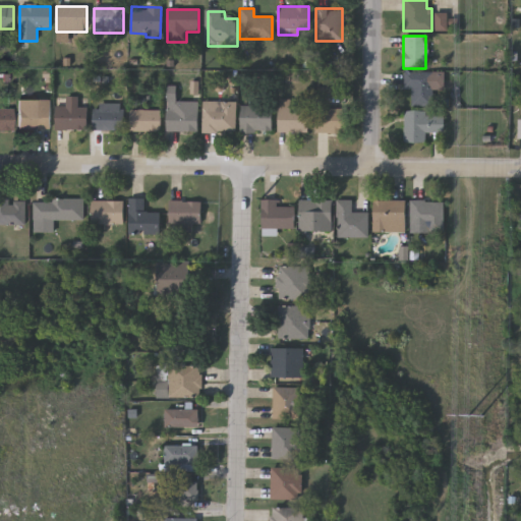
[(402,89),(402,72),(443,72),(443,90),(431,90),(431,106),(410,106),(410,89),(402,89)]
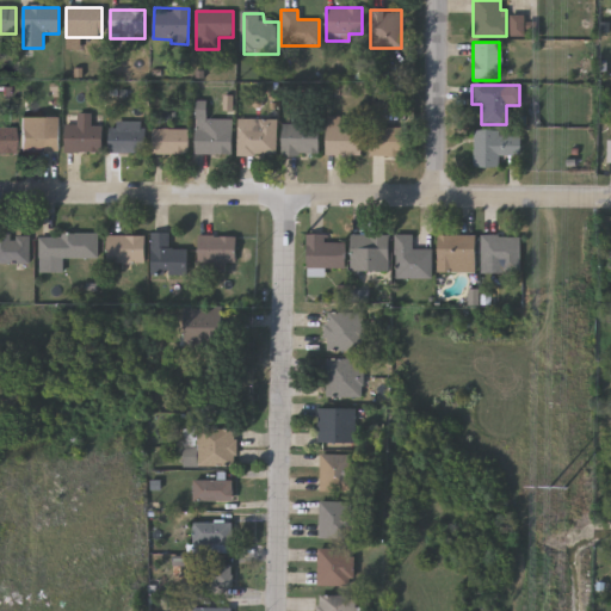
[(102,153),(65,153),(65,125),(78,125),(78,113),(91,113),(91,127),(102,127),(102,153)]
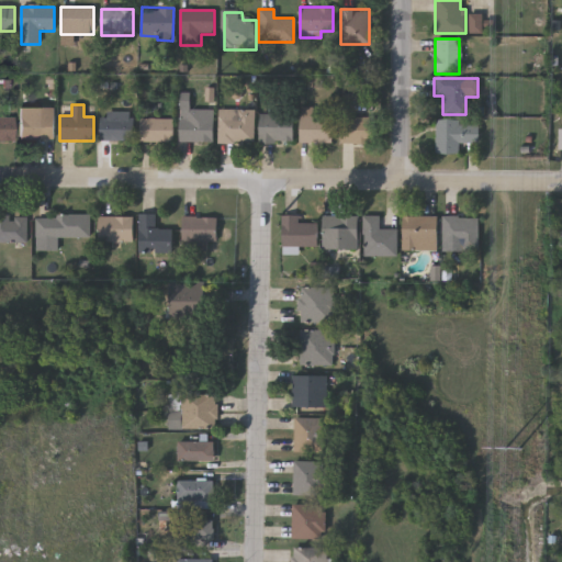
[(213,143),(180,143),(180,111),(213,111),(213,143)]
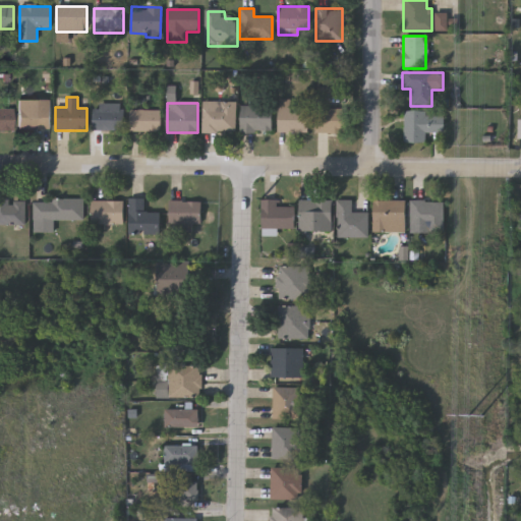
[(206,134),(239,134),(239,104),(206,104),(206,134)]
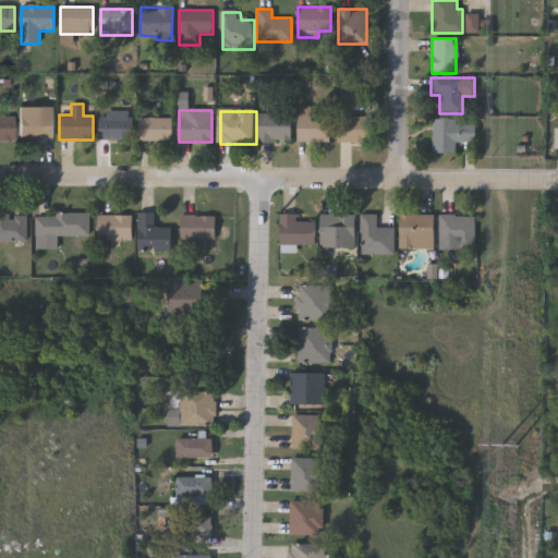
[(131,141),(99,141),(99,112),(131,112),(131,141)]
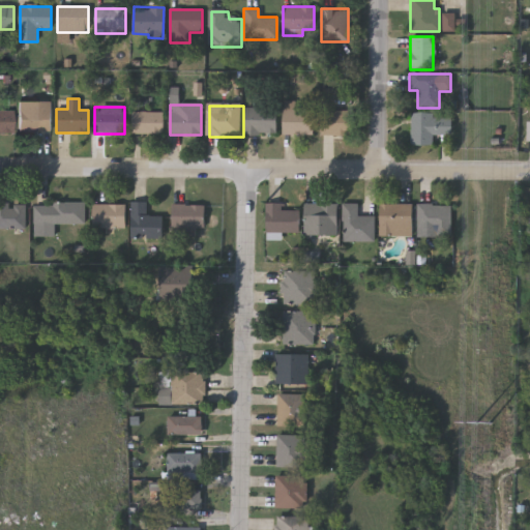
[(275,108),(275,135),(243,135),(243,108),(275,108)]
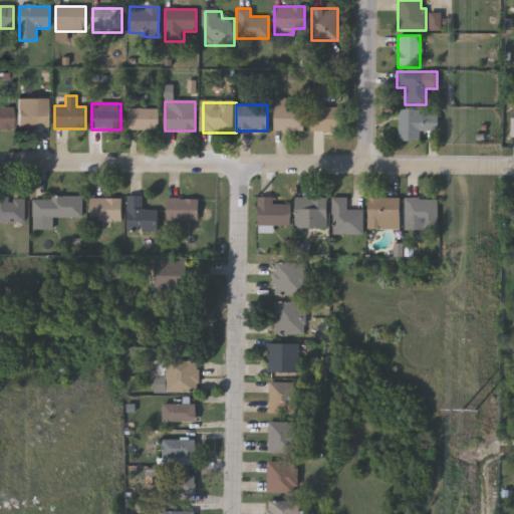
[(49,129),(17,129),(18,105),(49,105),(49,129)]
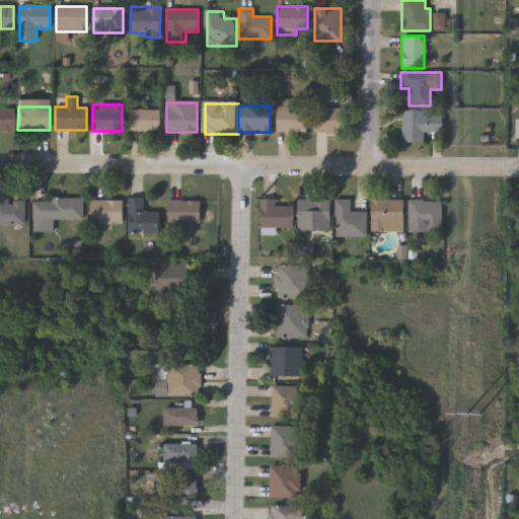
[(276,132),(276,107),(305,107),(305,132),(276,132)]
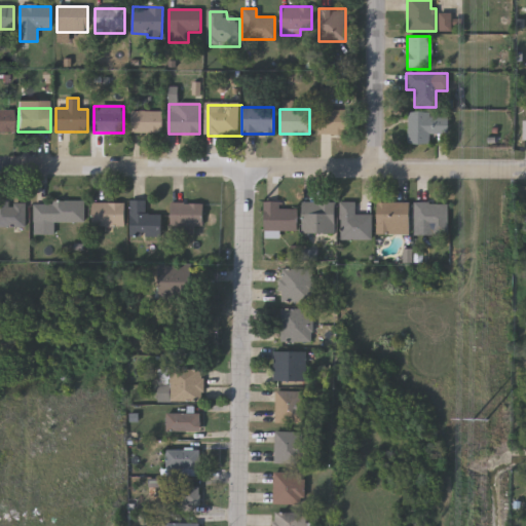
[(317,134),(317,109),(348,109),(348,134),(317,134)]
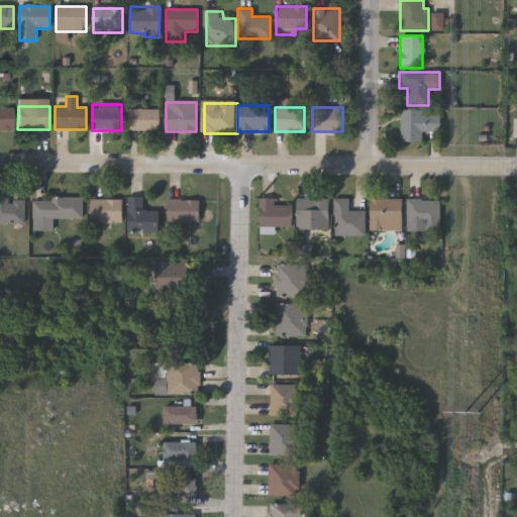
[(0,130),(0,108),(13,108),(13,130),(0,130)]
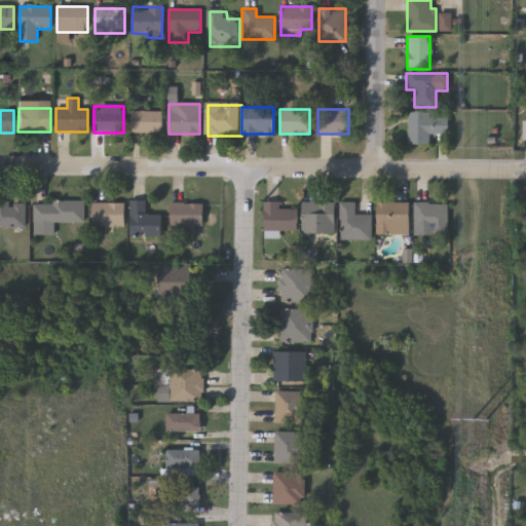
[(130,134),(130,112),(163,112),(163,134),(130,134)]
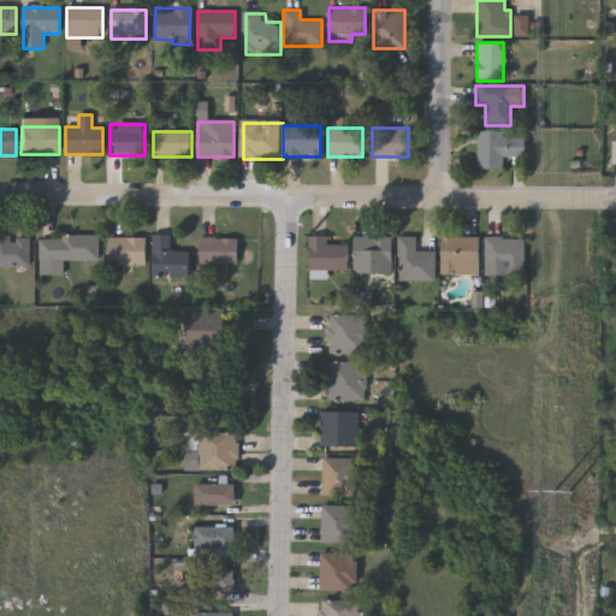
[(501,157),(501,169),(475,169),(475,132),(523,132),(523,157),(501,157)]
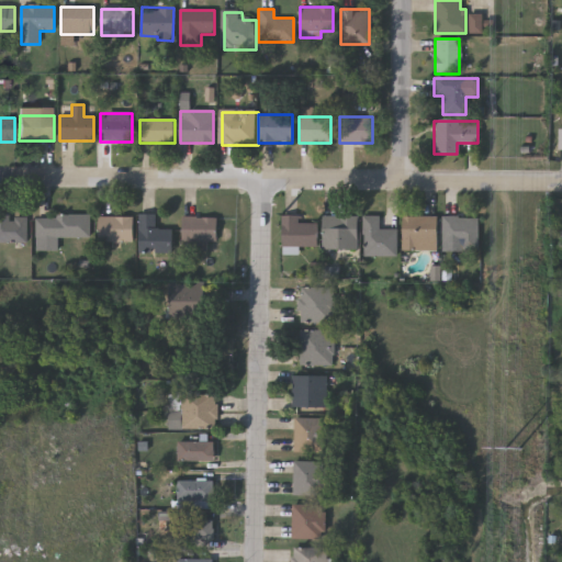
[(0,243),(0,215),(26,215),(26,243),(0,243)]
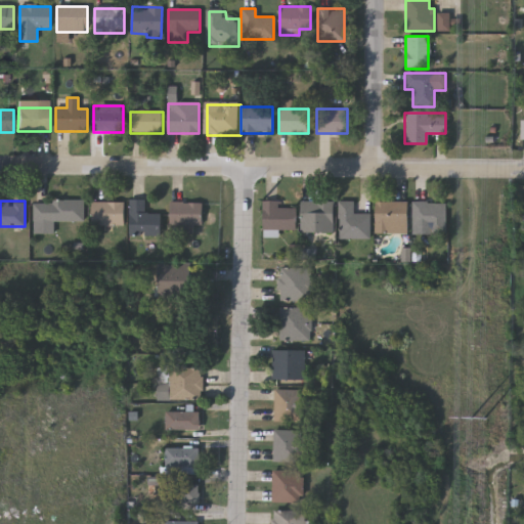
[(130,237),(130,201),(145,201),(145,214),(162,214),(162,237),(130,237)]
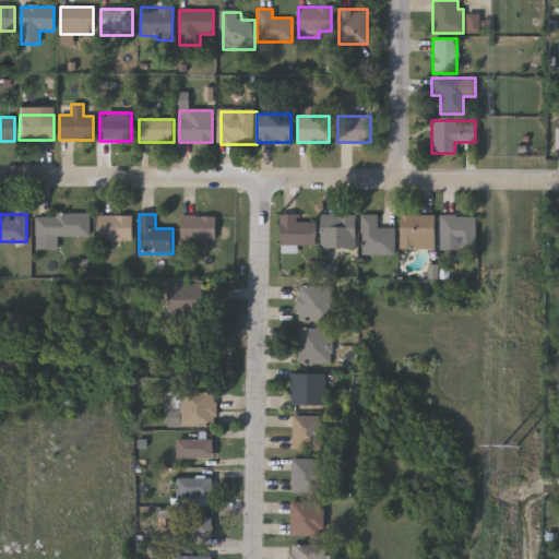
[(298,214),(298,222),(316,222),(316,246),(298,246),(298,252),(281,252),(281,214),(298,214)]
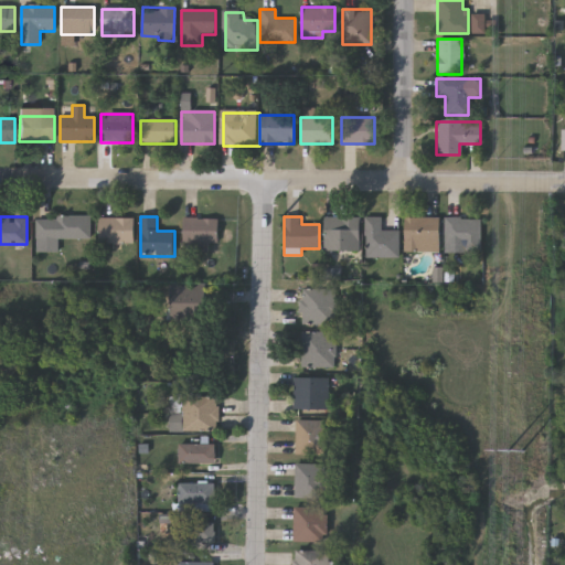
[(359,251),(323,251),(323,216),(359,216),(359,251)]
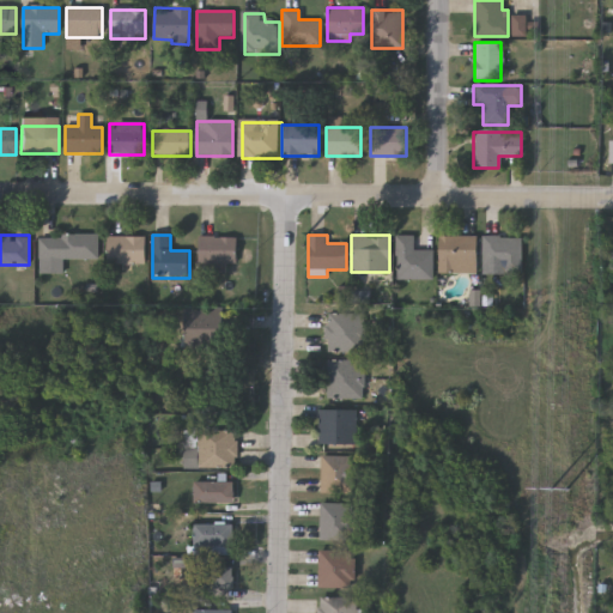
[(432,249),(432,279),(396,279),(396,235),(412,235),(412,249),(432,249)]
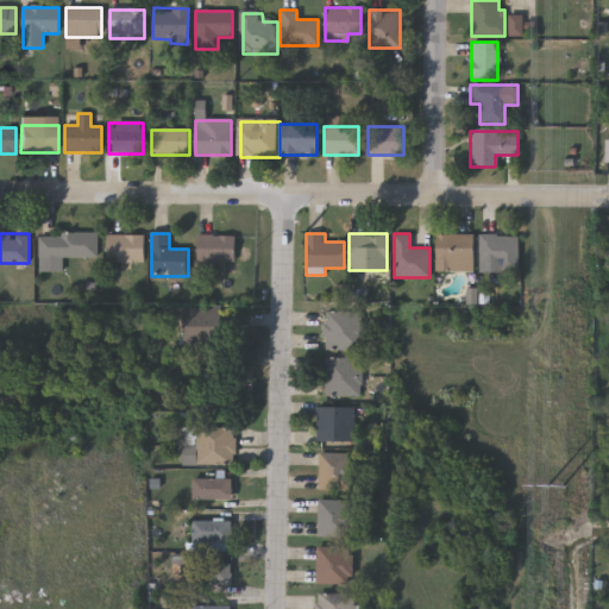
[(39,234),(98,234),(98,258),(62,258),(62,274),(39,274),(39,234)]
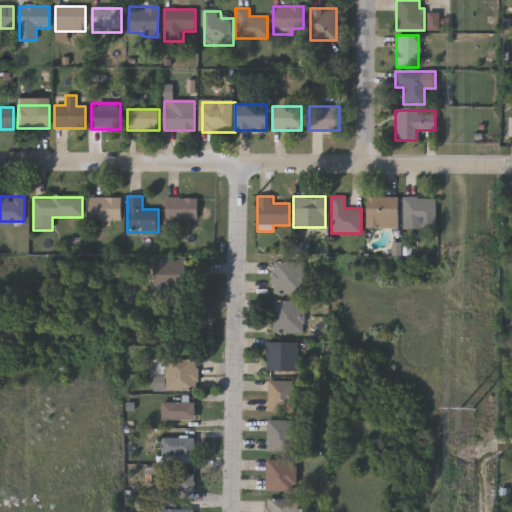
[(366,197),(397,197),(397,227),(366,227),(366,197)]
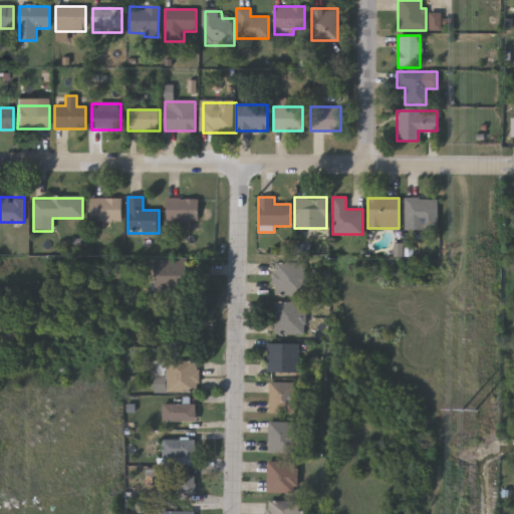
[(437,199),(437,225),(404,225),(404,199),(437,199)]
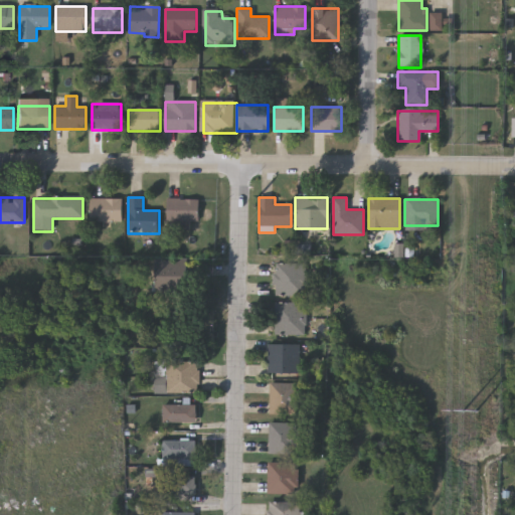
[(122,200),(122,223),(91,223),(91,200),(122,200)]
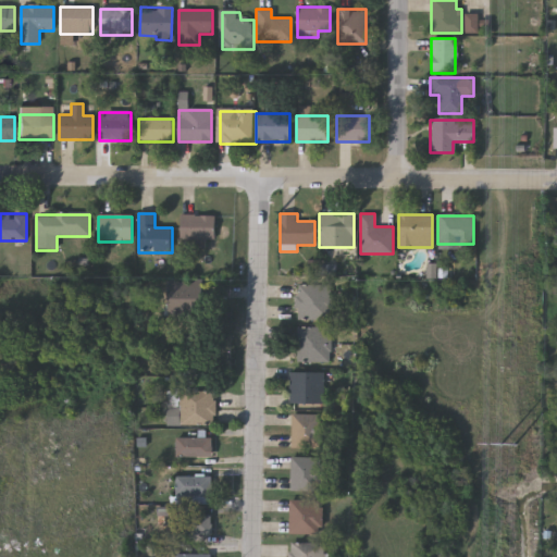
[(206,245),(181,245),(181,217),(214,217),(214,242),(206,242),(206,245)]
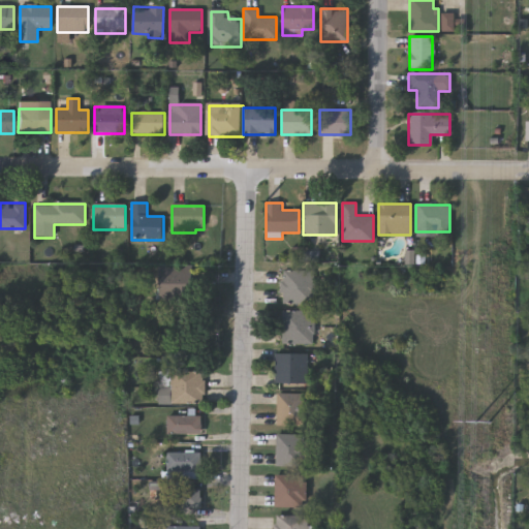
[(313,304),(280,304),(280,270),(313,270),(313,304)]
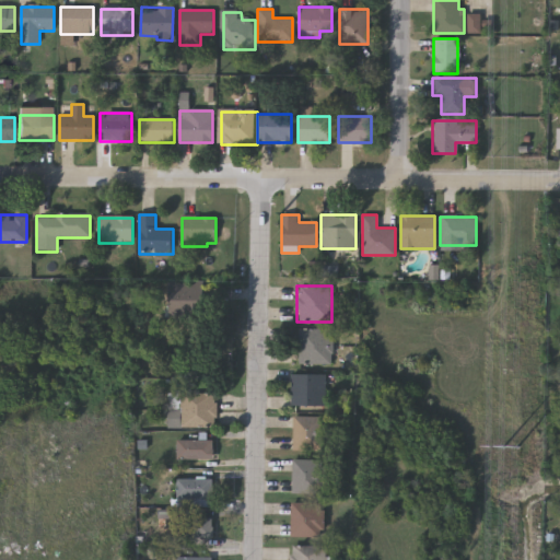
[(171,321),(171,295),(206,295),(206,321),(171,321)]
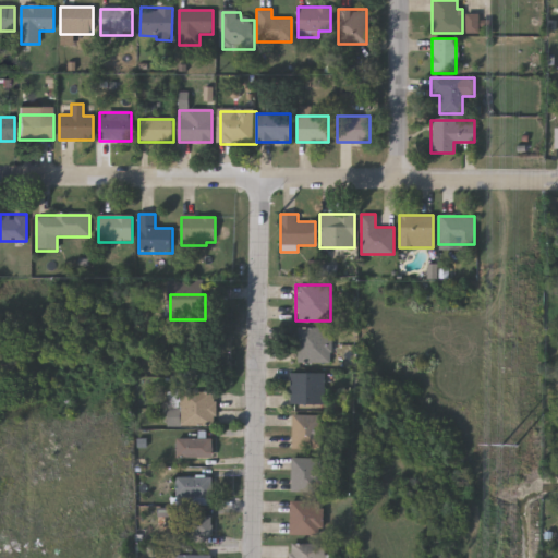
[(330,328),(329,363),(294,363),(294,328),(330,328)]
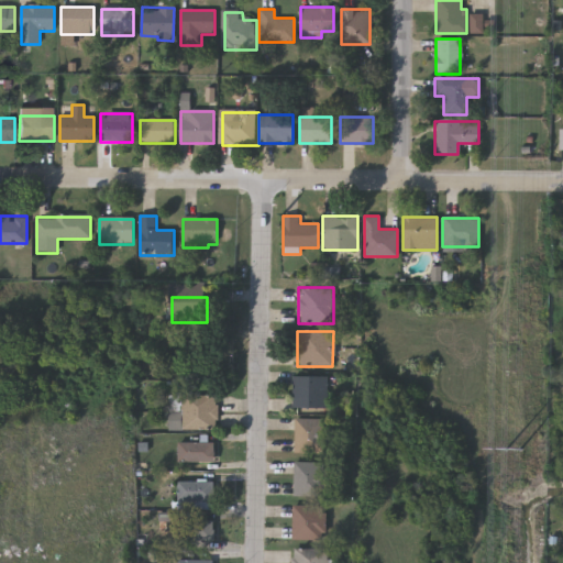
[(327,377),(327,409),(291,409),(291,377),(327,377)]
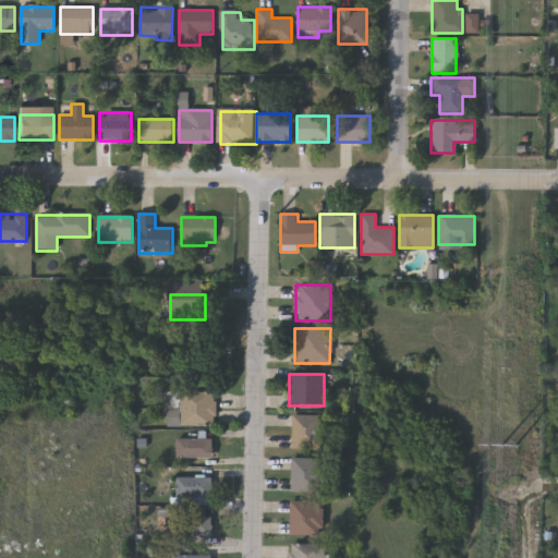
[(215,426),(167,426),(167,392),(215,392),(215,426)]
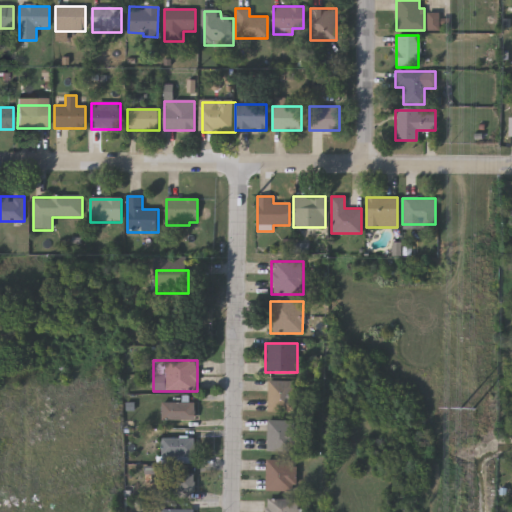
[(267,412),(267,381),(295,381),(295,412),(267,412)]
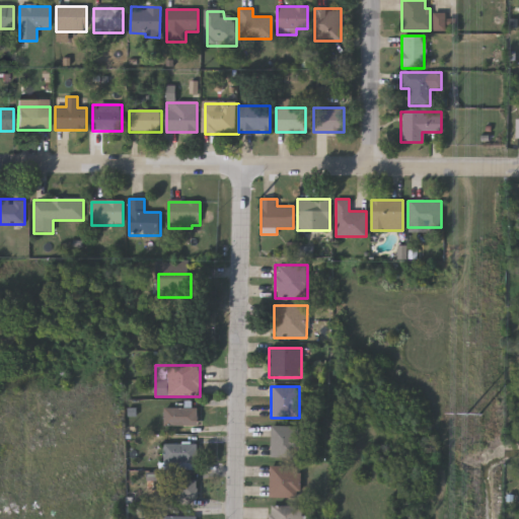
[(199,408),(199,425),(163,425),(163,408),(199,408)]
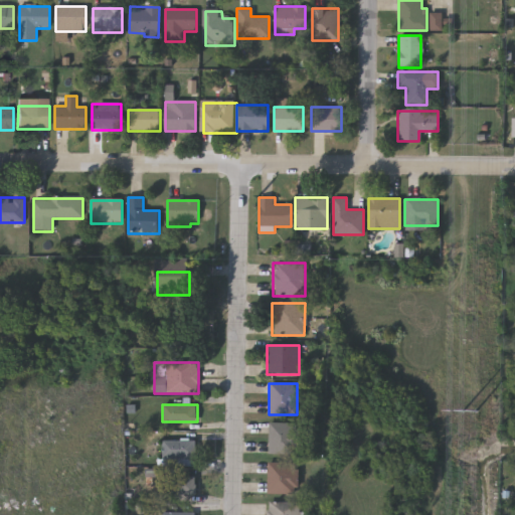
[(297,454),(268,454),(268,423),(297,423),(297,454)]
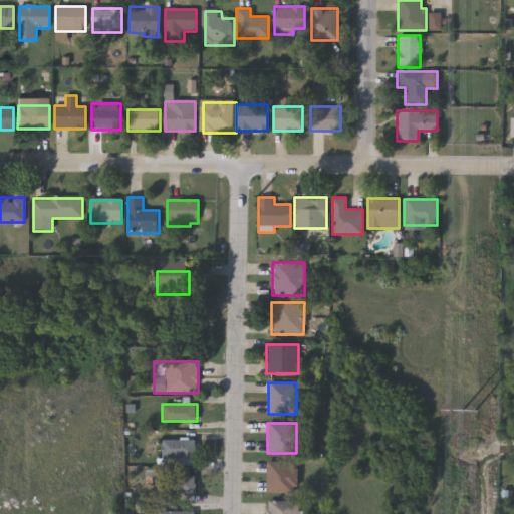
[(196,440),(196,464),(162,464),(162,440),(196,440)]
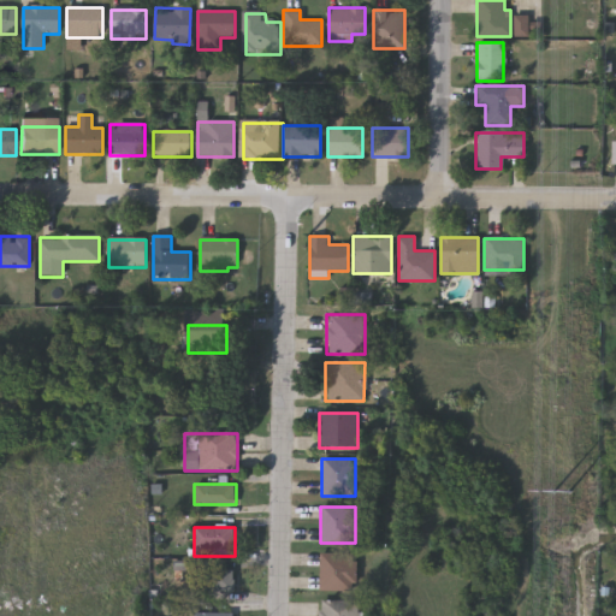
[(319,591),(319,554),(355,554),(355,591),(319,591)]
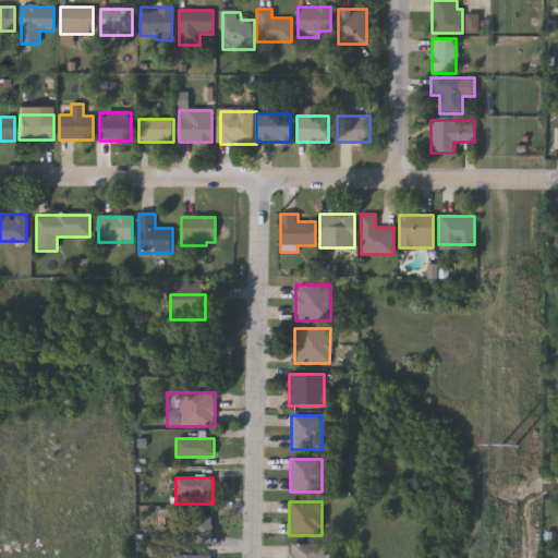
[(211,516),(211,533),(176,533),(176,516),(211,516)]
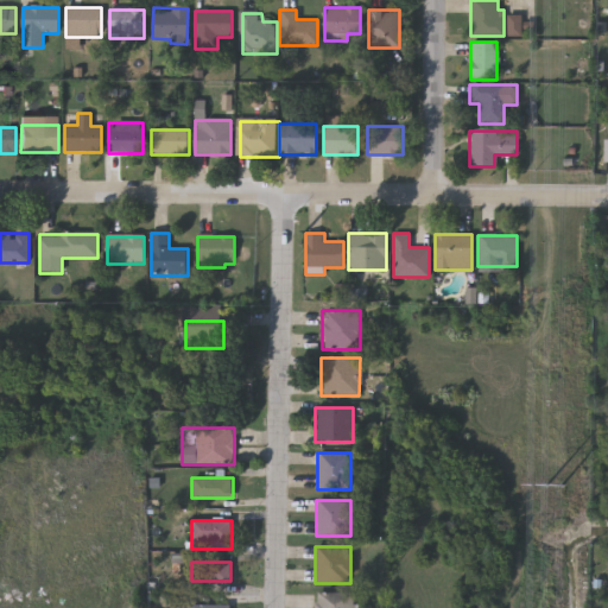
[(353,607),(315,607),(315,593),(353,593),(353,607)]
